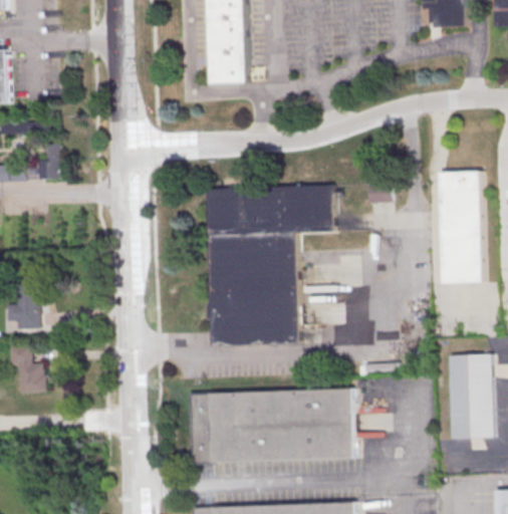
[(243,0),(205,0),(209,82),(247,81),(243,0)]
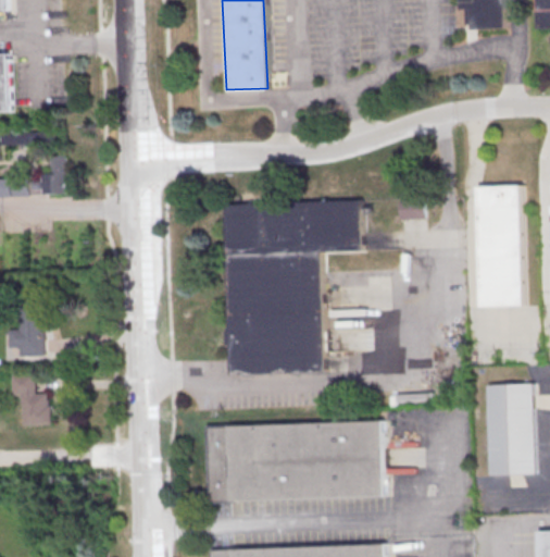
[(455,0),(501,0),(502,29),(467,31),(466,10),(457,11),(455,0)]
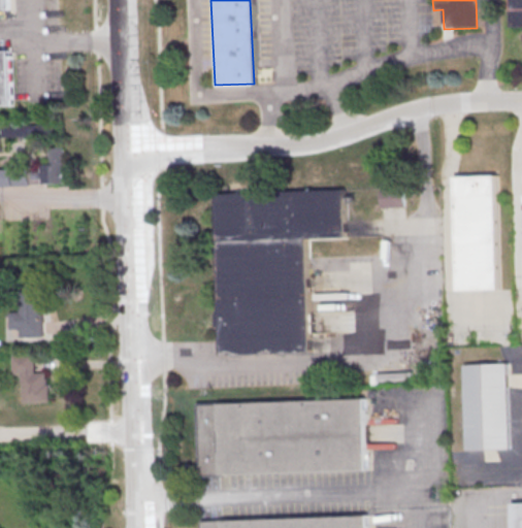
[(502,0),(521,0),(521,25),(503,26),(502,0)]
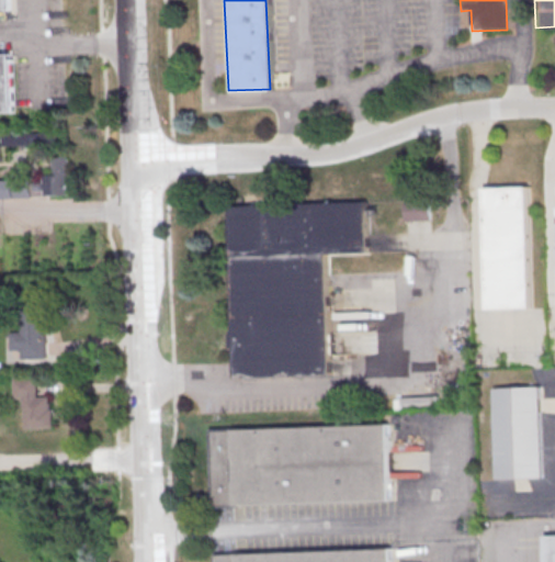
[(8,53),(0,53),(0,112),(10,112),(8,53)]
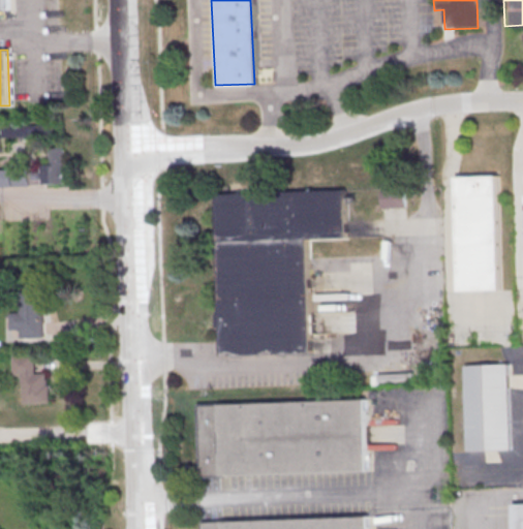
[(9,138),(8,151),(29,151),(29,137),(50,138),(51,125),(0,125),(0,138),(9,138)]
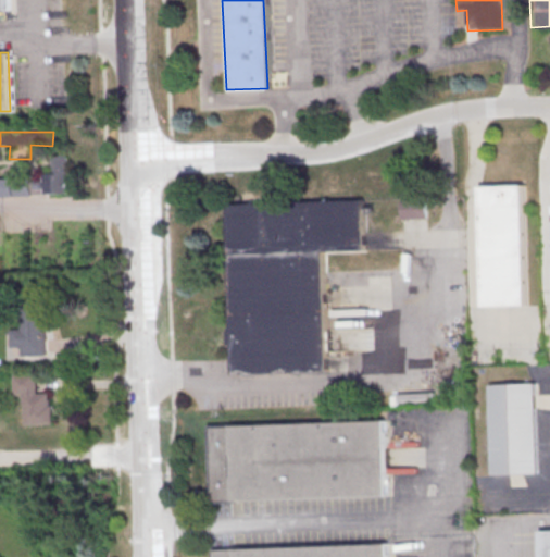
[(62,157),(63,195),(42,195),(42,190),(34,192),(34,182),(41,182),(41,175),(49,175),(48,157),(62,157)]
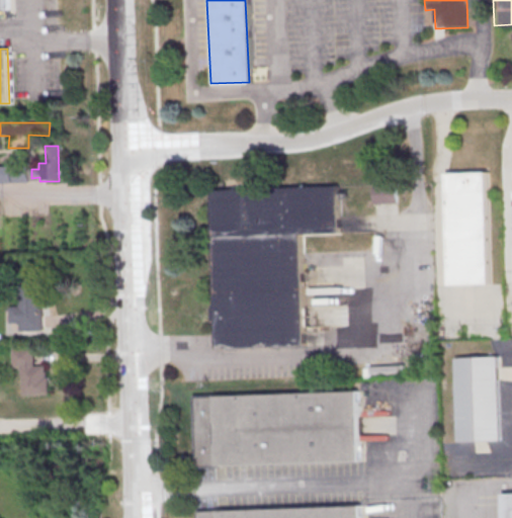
[(0,181),(24,181),(24,172),(0,172),(0,181)]
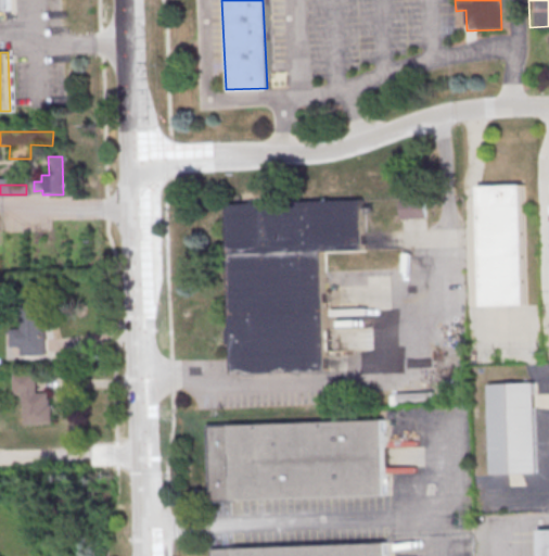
[(518,185),(473,186),(476,305),(521,304),(518,185)]
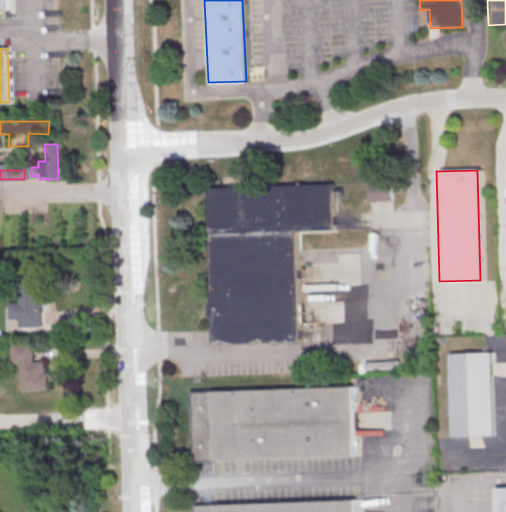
[(204,188),(329,184),(330,229),(291,230),(295,341),(209,343),(204,188)]
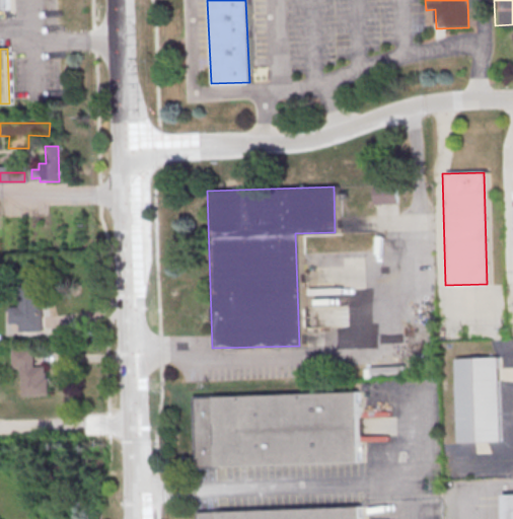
[(15,279),(43,279),(44,294),(39,294),(40,332),(16,332),(16,324),(6,324),(5,308),(15,308),(15,279)]
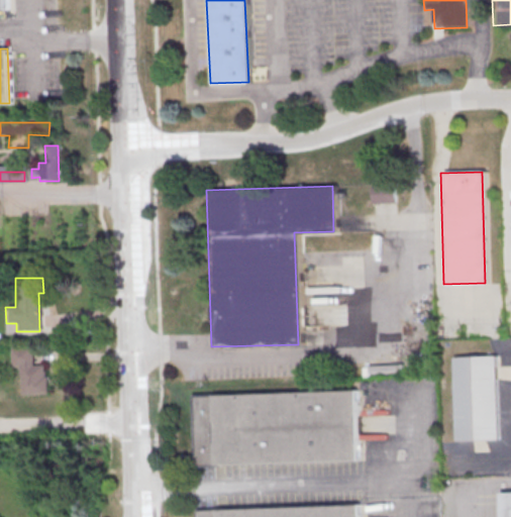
[(9,349),(30,348),(31,367),(41,367),(42,378),(45,378),(45,395),(20,396),(19,378),(17,378),(17,368),(10,369),(9,349)]
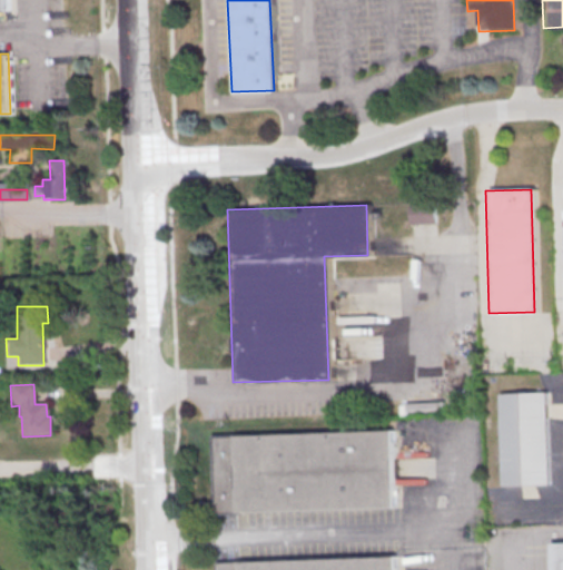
[(541,392),(495,394),(499,485),(544,484),(541,392)]
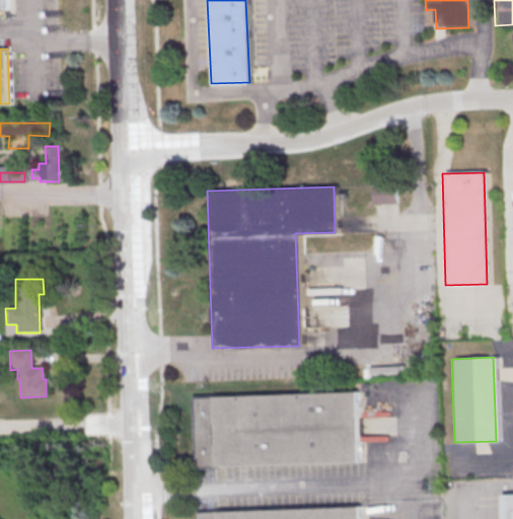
[(189,397),(355,391),(357,462),(191,467),(189,397)]
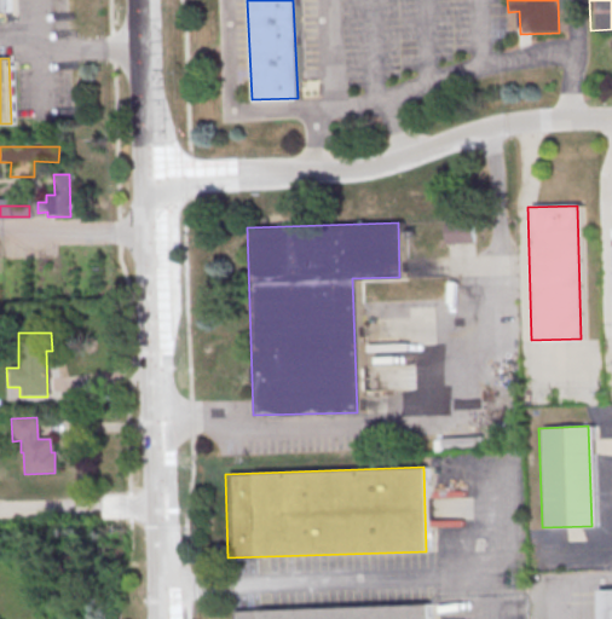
[(611,618),(611,589),(595,590),(595,618),(611,618)]
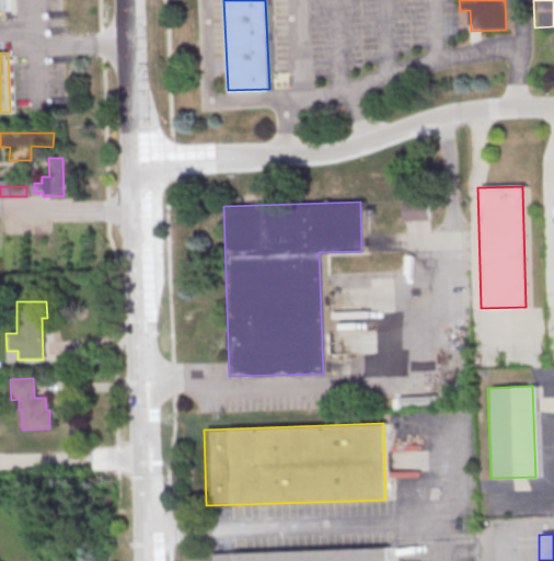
[(208,560),(208,553),(388,548),(388,560),(208,560)]
